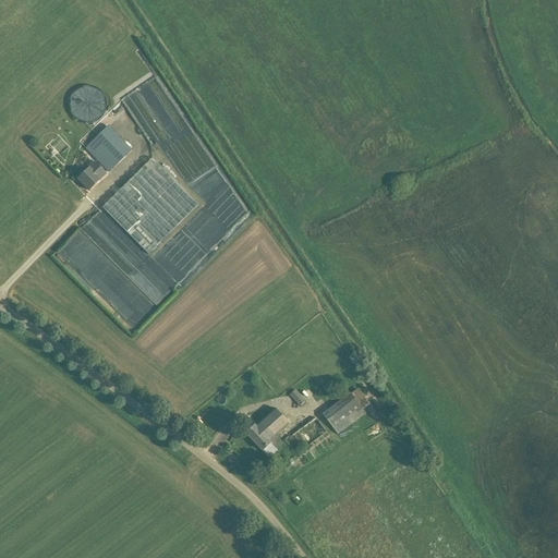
[(157,77),(130,94),(165,149),(170,145),(168,144),(179,137),(173,130),(180,126),(185,135),(192,131),(183,116),(176,120),(172,114),(178,111),(157,77)]
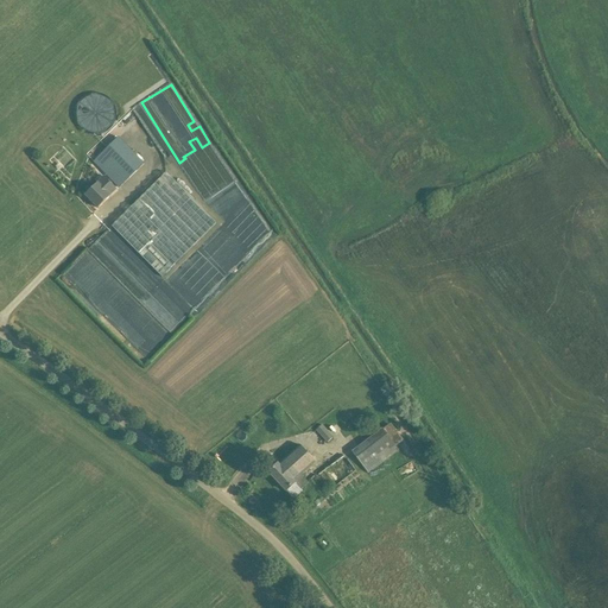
[(121,112),(121,107),(119,102),(118,99),(114,95),(111,93),(106,90),(102,89),(97,89),(93,89),(89,90),(84,93),(81,96),(78,100),(77,103),(76,108),(76,112),(76,115),(77,120),(78,124),(82,127),(84,130),(89,132),(92,133),(96,134),(102,134),(106,133),(111,131),(114,128),(116,125),(119,121),(121,116),(121,112)]
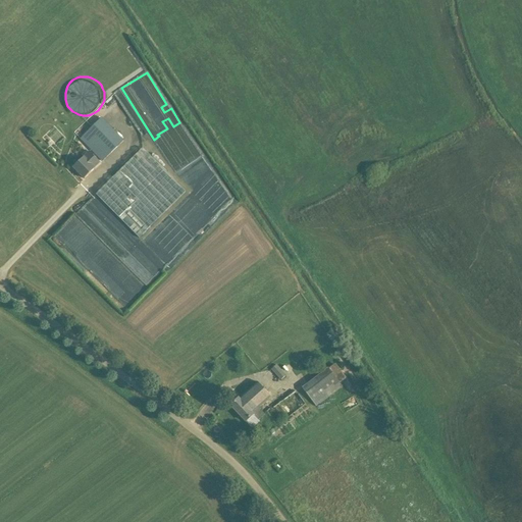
[(105,138),(94,125),(82,138),(103,160),(123,140),(113,129),(105,138)]
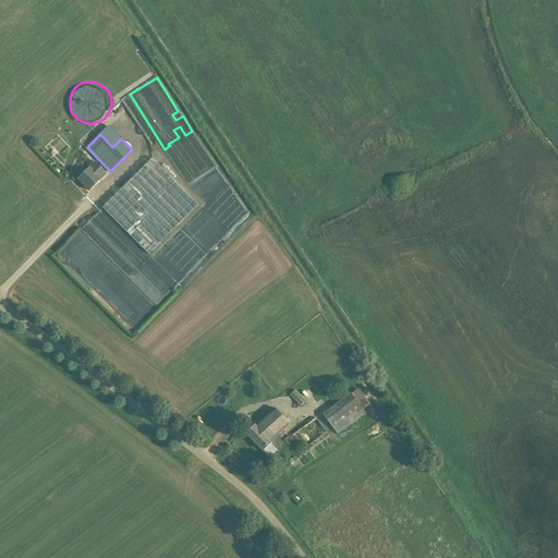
[(128,232),(148,254),(198,205),(153,159),(123,189),(122,187),(102,208),(128,232)]
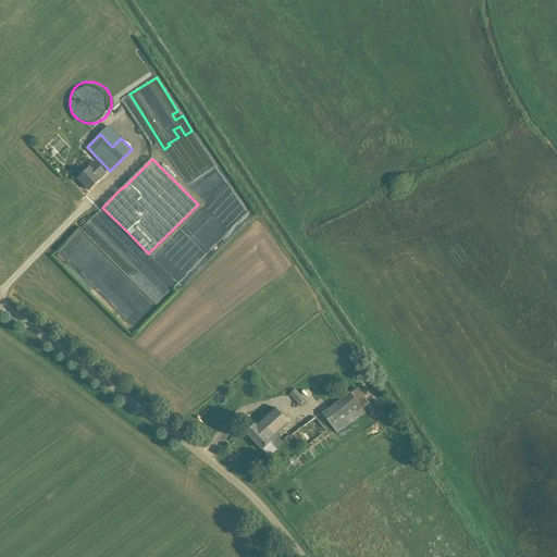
[(97,161),(78,178),(90,190),(108,174),(97,161)]
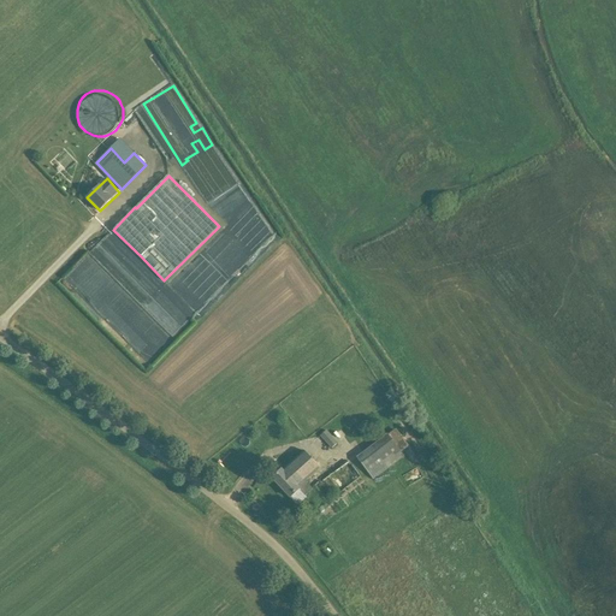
[(363,421),(356,427),(362,437),(371,431),(363,421)]
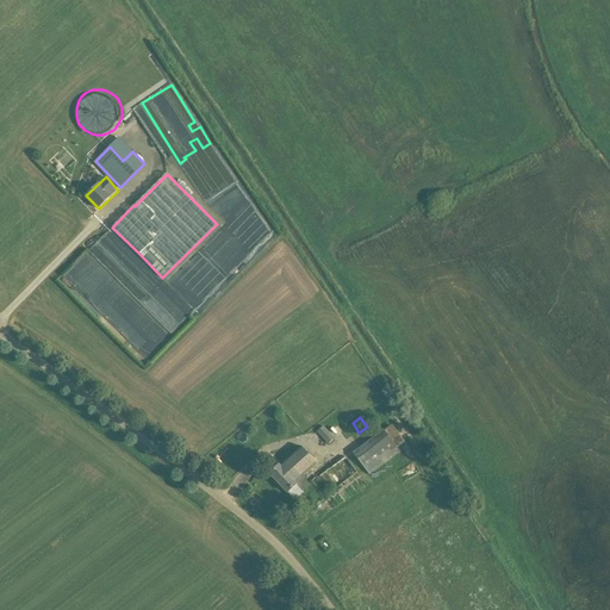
[(335,439),(323,425),(317,431),(328,444),(335,439)]
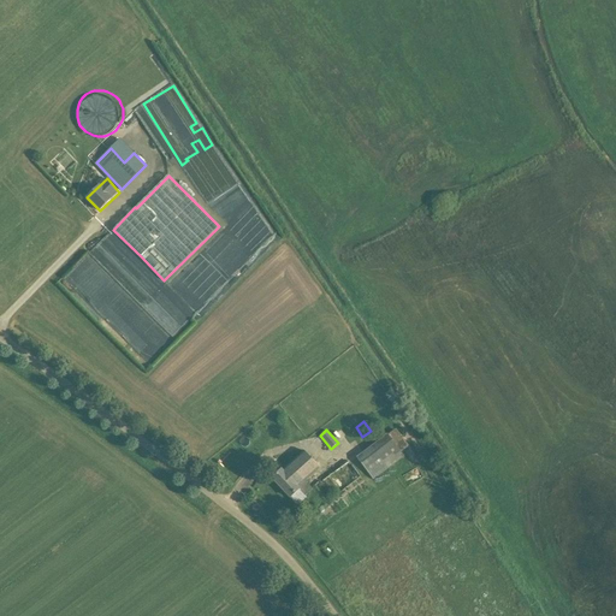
[(396,430),(388,436),(388,434),(357,457),(374,480),(404,456),(401,452),(409,446),(396,430)]
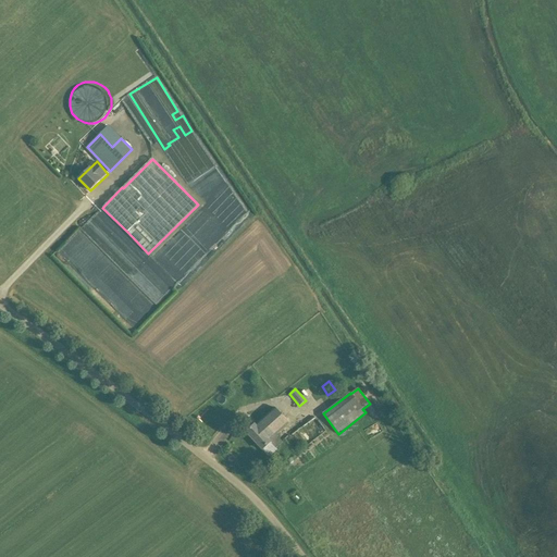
[(291,423),(274,407),(246,433),(269,457),(276,450),(287,461),(326,431),(316,417),(284,441),(281,437),(282,436),(280,433),(291,423)]
